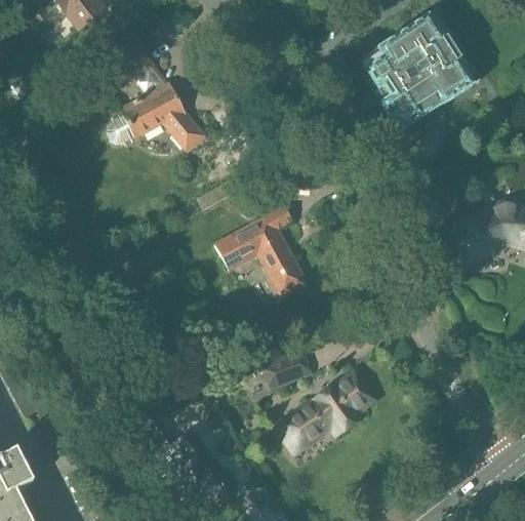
[(0,0),(0,6),(4,14),(24,3),(35,24),(47,17),(41,3),(45,0),(55,0),(78,28),(105,8),(97,0),(0,0)]
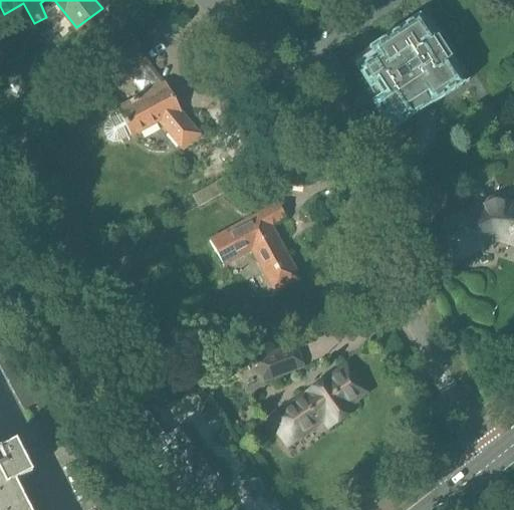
[(374,83),(381,94),(371,100),(384,119),(390,116),(395,125),(415,113),(409,104),(424,94),(430,103),(463,81),(451,63),(454,61),(446,49),(450,47),(445,40),(441,42),(434,30),(431,32),(419,14),(369,46),(374,55),(352,70),(365,89),(374,83)]
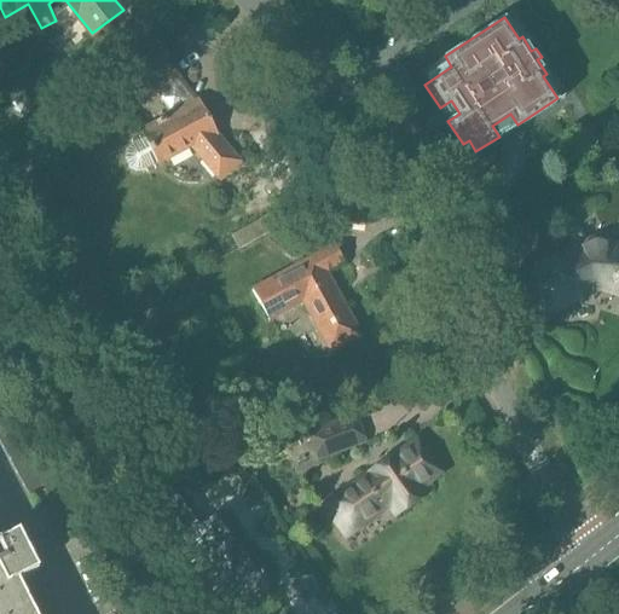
[(149,100),(158,93),(180,75),(168,61),(138,87),(149,100)]
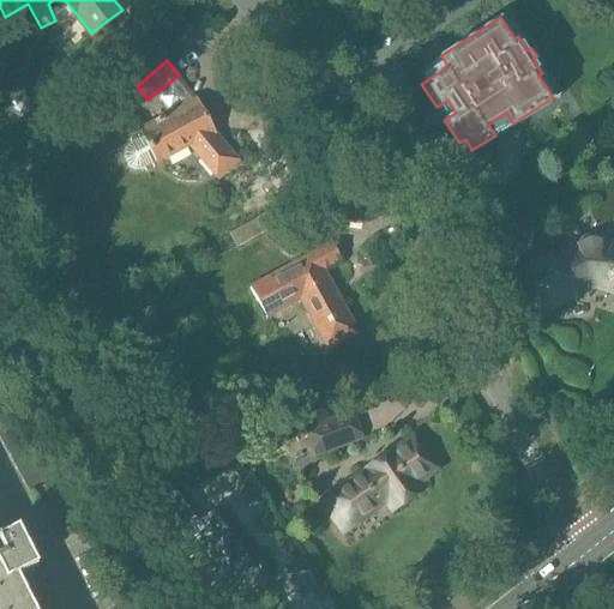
[(139,128),(143,134),(131,140),(125,146),(124,155),(128,162),(136,166),(144,164),(156,158),(186,143),(193,145),(218,174),(238,158),(215,132),(216,131),(198,97),(179,74),(157,92),(172,110),(166,114),(164,113),(156,118),(156,119),(139,128)]
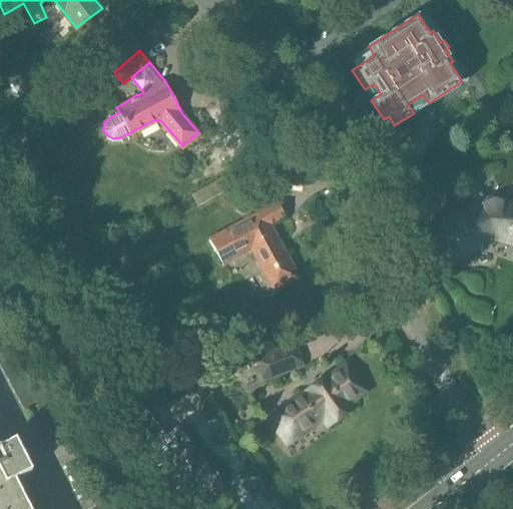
[(99,85),(113,75),(107,67),(93,77),(99,85)]
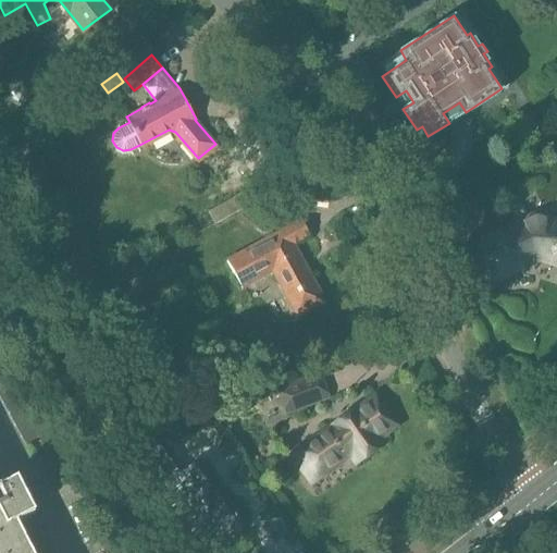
[(209,210),(214,222),(255,199),(248,188),(209,210)]
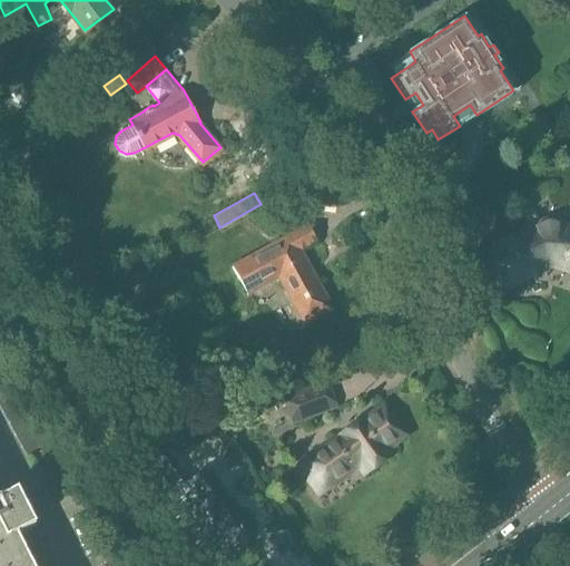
[(569,223),(549,217),(494,244),(489,261),(497,276),(513,282),(553,263),(569,269),(569,223)]
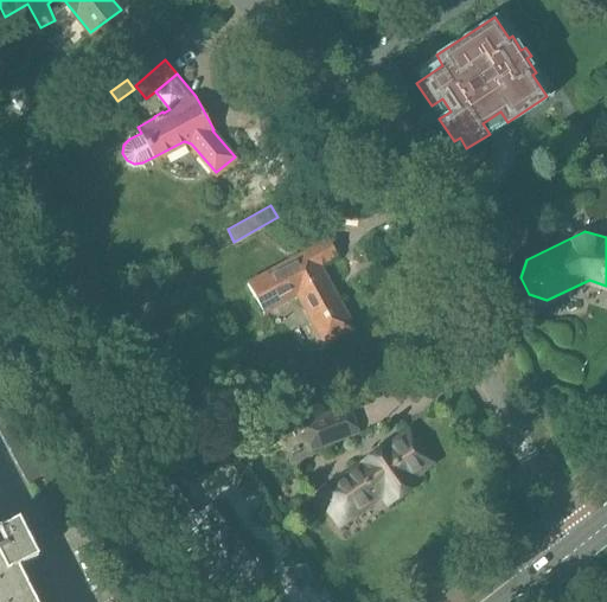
[(320,262),(338,253),(330,236),(248,281),(264,309),(298,292),(325,340),(353,325),(320,262)]
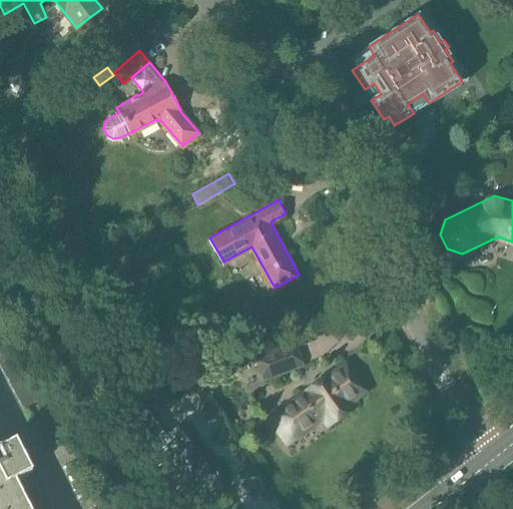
[(0,329),(11,323),(5,313),(0,315),(0,329)]
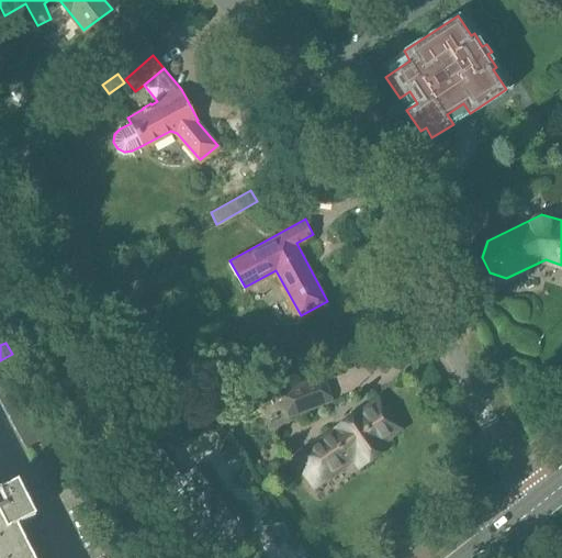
[(12,354),(0,360),(0,375),(19,366),(12,354)]
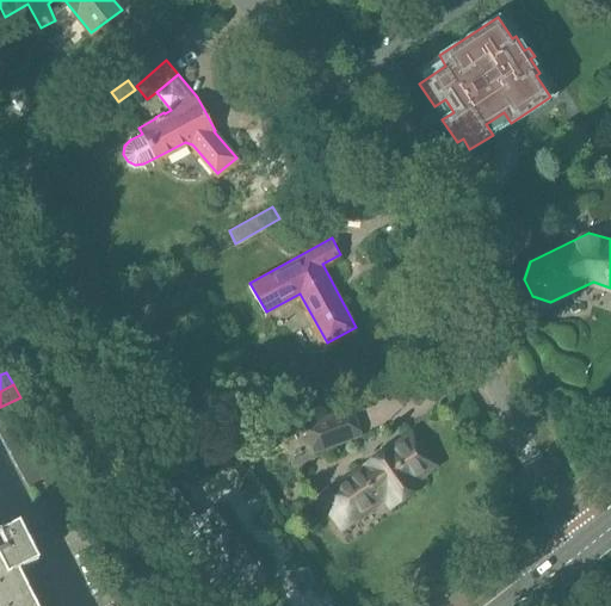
[(352,404),(306,422),(315,449),(353,434),(349,422),(357,419),(352,404)]
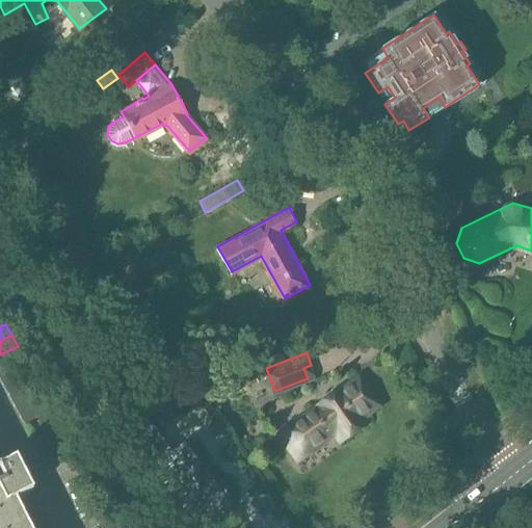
[(364,383),(347,395),(342,387),(281,430),(299,456),(338,428),(343,436),(351,429),(352,430),(367,420),(364,415),(373,407),(375,406),(376,403),(376,401),(375,399),(364,383)]
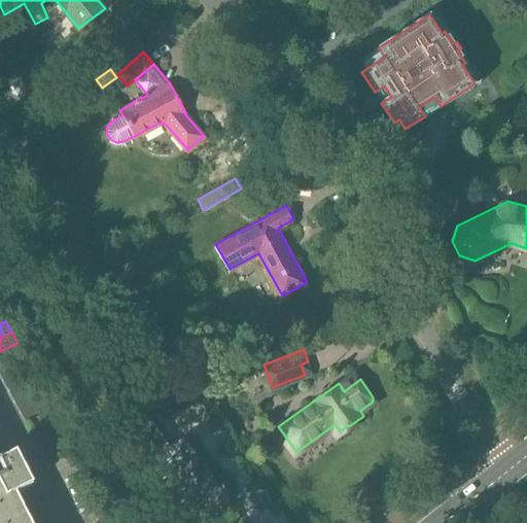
[(222,498),(238,487),(221,465),(218,467),(194,432),(176,445),(149,408),(138,416),(136,413),(126,420),(160,467),(167,462),(191,498),(212,484),(222,498)]
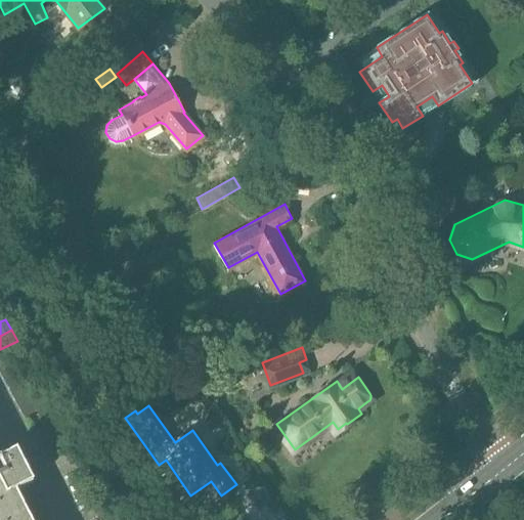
[(0,519),(32,519),(15,487),(33,479),(16,446),(0,455),(0,460),(4,469),(0,471),(0,519)]
